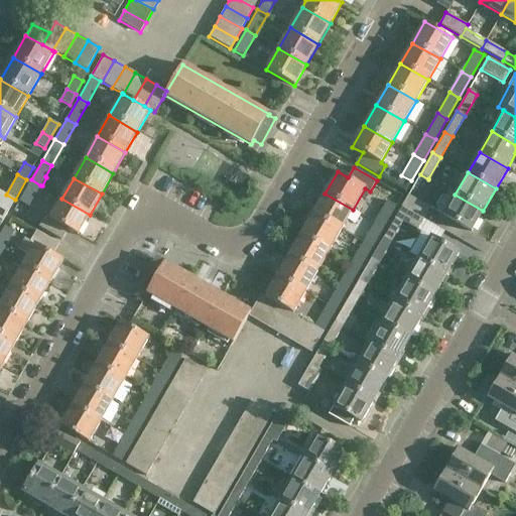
[(28,207),(40,185),(31,179),(19,202),(28,207)]
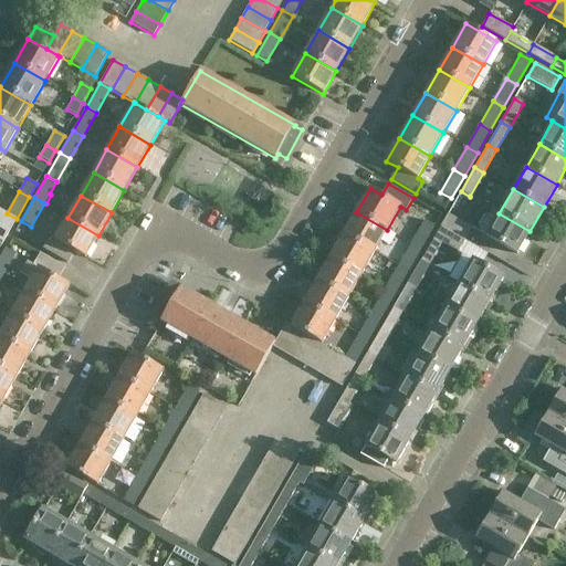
[(0,224),(10,231),(17,219),(7,213),(0,209),(0,224)]
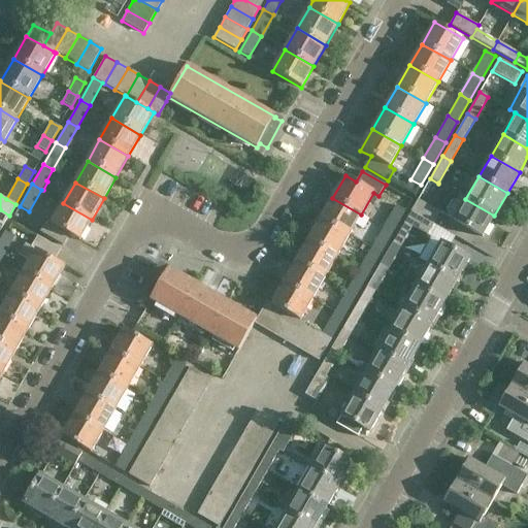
[(332,198),(321,220),(349,236),(361,215),(332,198)]
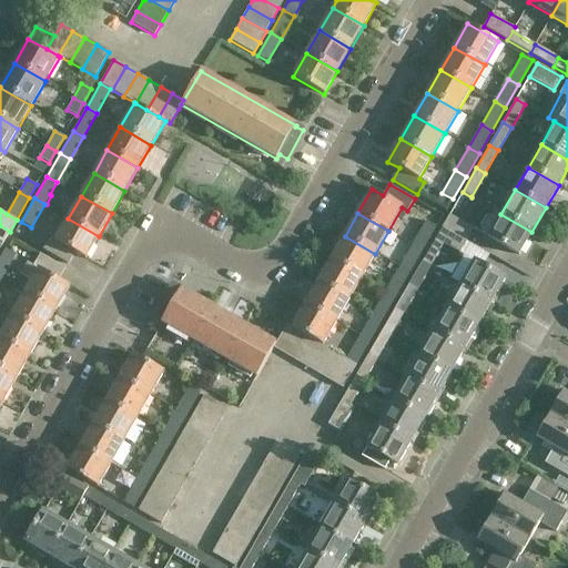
[(531,232),(500,214),(487,237),(518,255),(531,232)]
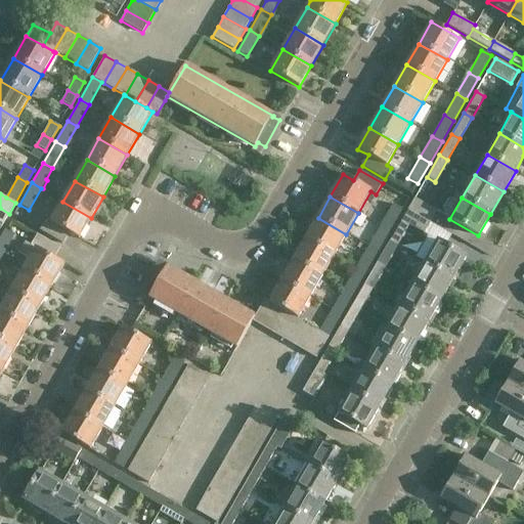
[(408,209),(430,222),(436,212),(413,199),(408,209)]
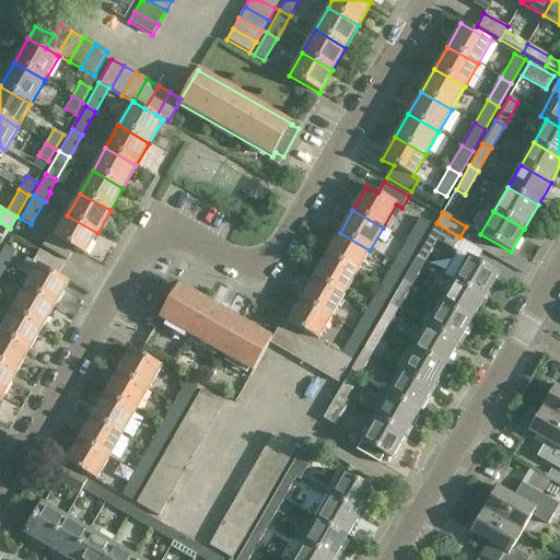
[(72,248),(84,255),(97,233),(67,216),(55,237),(49,234),(42,246),(66,260),(72,248)]
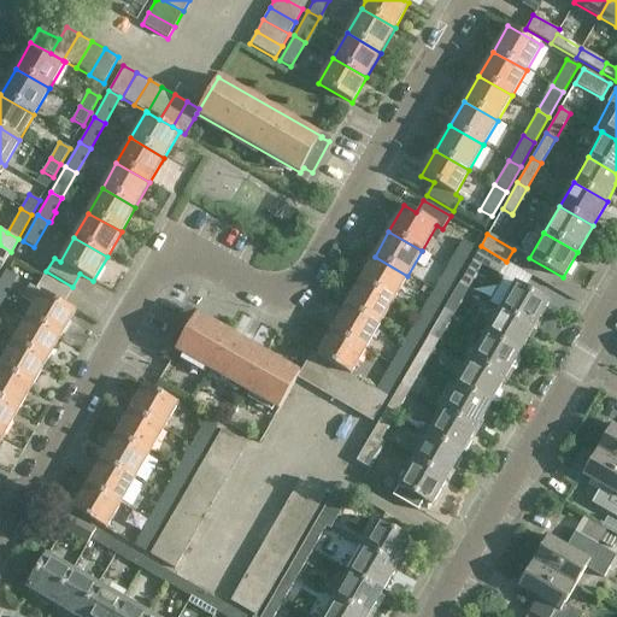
[(459,272),(474,246),(462,240),(447,265),(459,272)]
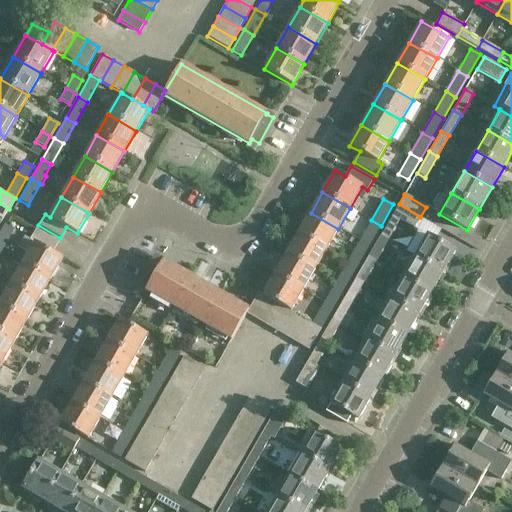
[(9,209),(0,203),(0,218),(2,219),(9,209)]
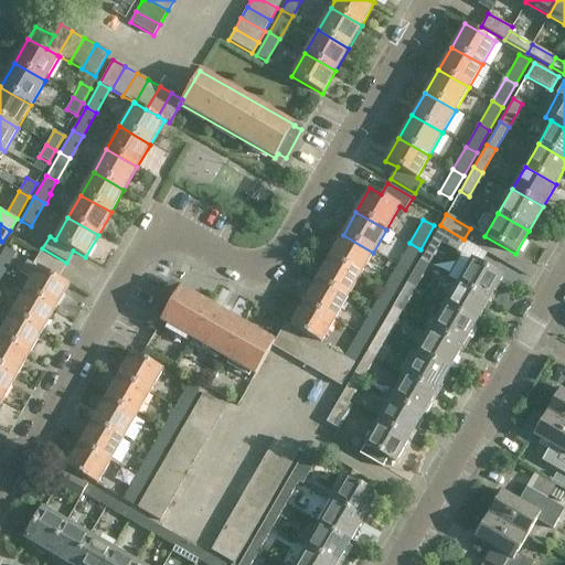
[(440,225),(434,237),(443,242),(458,251),(464,240),(440,225)]
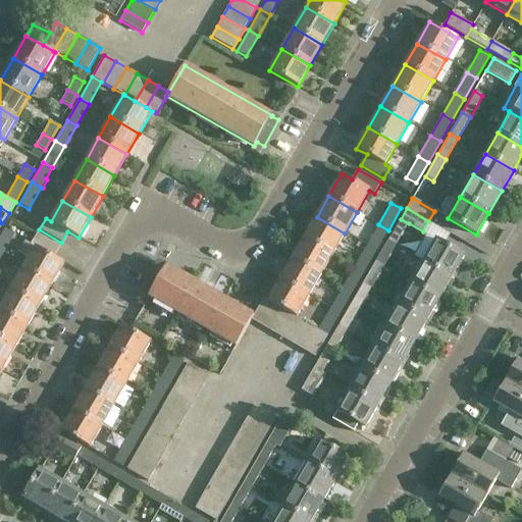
[(317,217),(305,238),(332,254),(345,233),(317,217)]
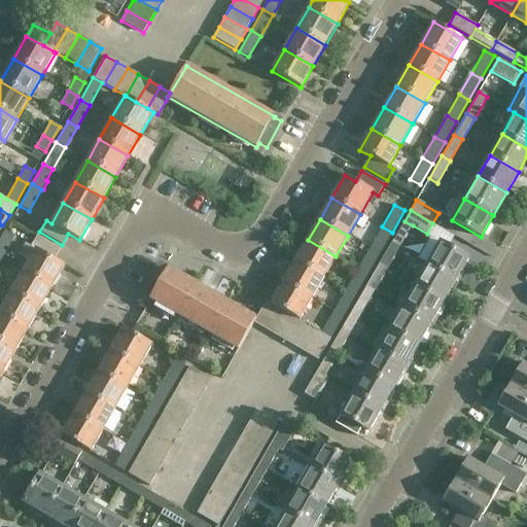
[(380,253),(392,233),(382,226),(370,247),(380,253)]
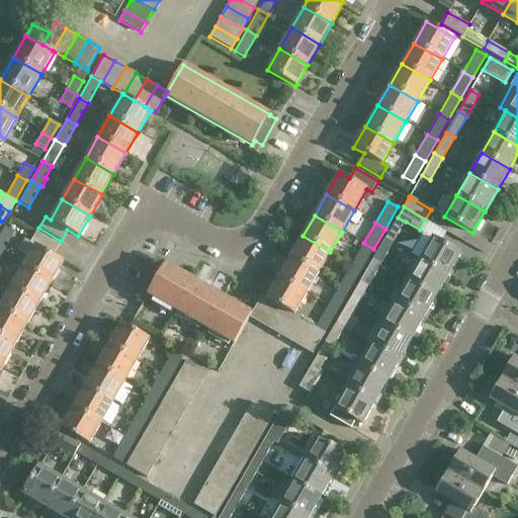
[(393,225),(384,240),(393,244),(401,230),(393,225)]
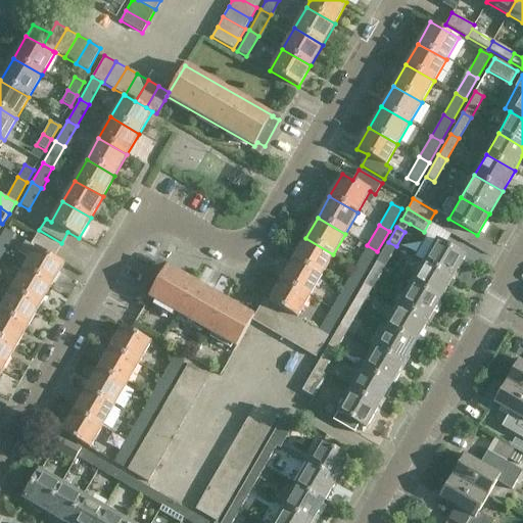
[(14,235),(5,229),(0,237),(0,255),(1,257),(14,235)]
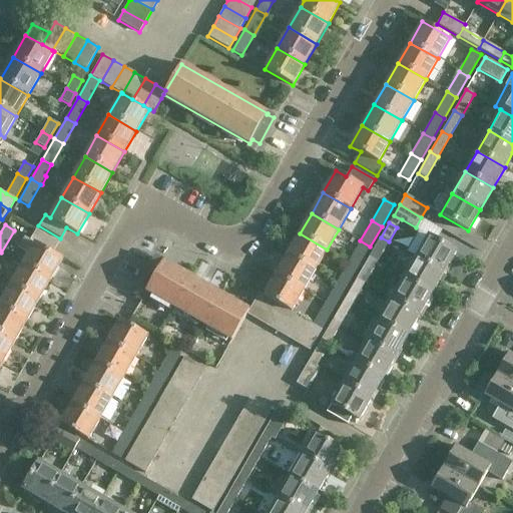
[(58,242),(36,229),(30,240),(35,243),(22,265),(50,281),(63,259),(52,252),(58,242)]
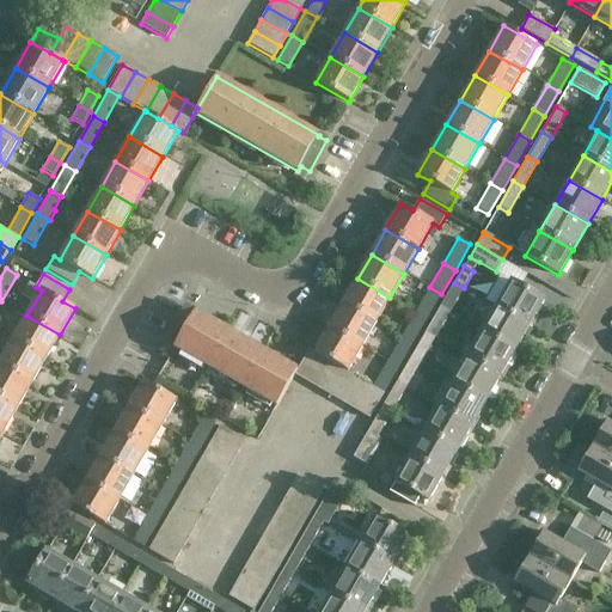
[(357,279),(343,304),(375,323),(390,298),(357,279)]
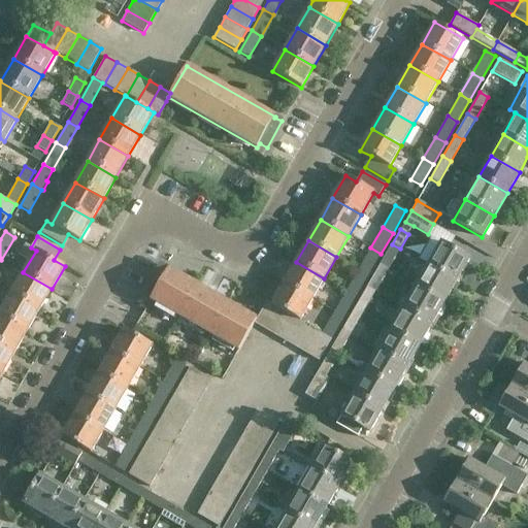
[(428,265),(457,282),(469,259),(440,242),(428,265)]
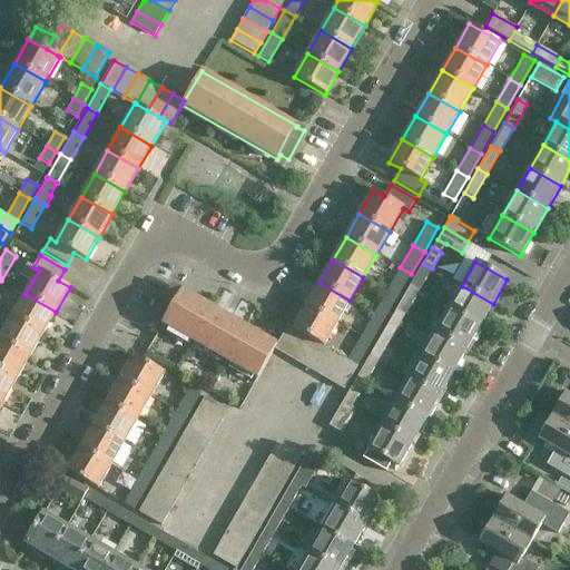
[(397,297),(411,274),(400,267),(386,291),(397,297)]
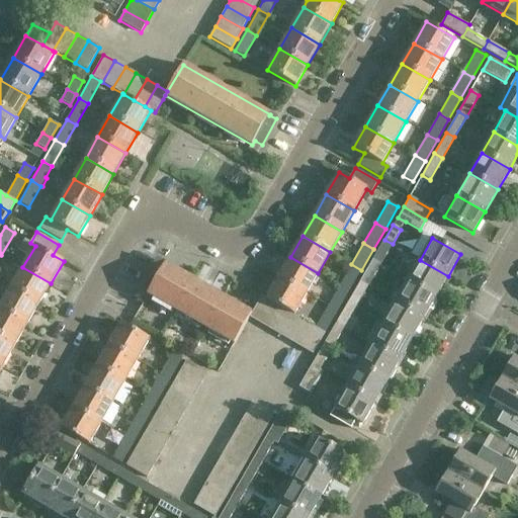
[(380,246),(371,261),(379,266),(389,251),(380,246)]
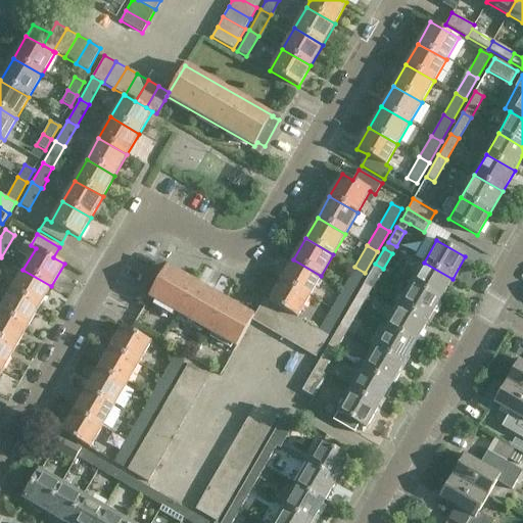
[(293,259),(281,280),(310,296),(321,276),(293,259)]
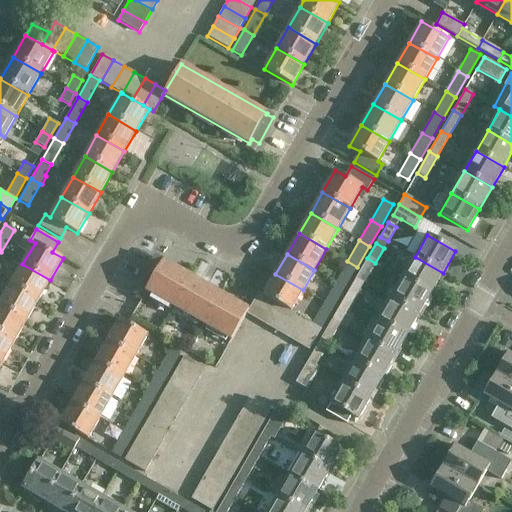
[(145,291),(231,340),(247,314),(248,309),(156,257),(141,282),(148,286),(145,291)]
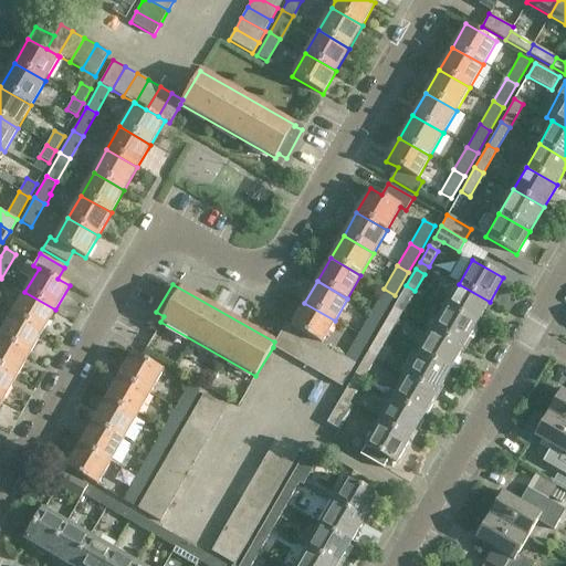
[(444,307),(475,325),(490,302),(459,284),(444,307)]
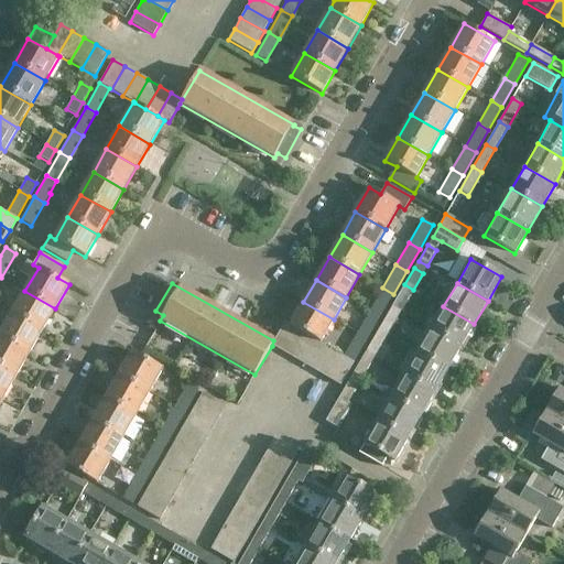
[(404,284),(396,301),(404,306),(413,290),(404,284)]
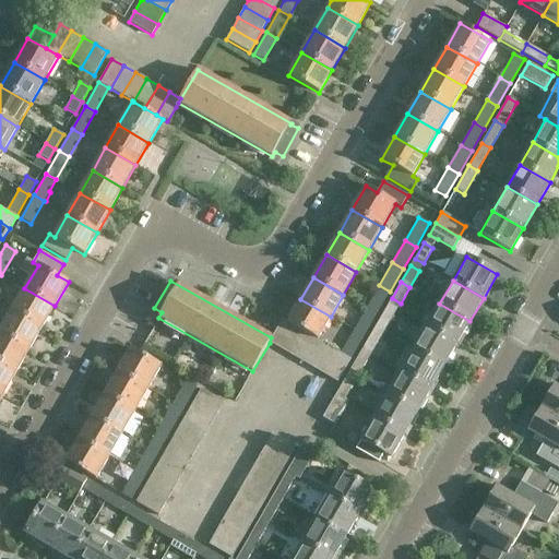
[(377,313),(390,292),(379,285),(366,308),(377,313)]
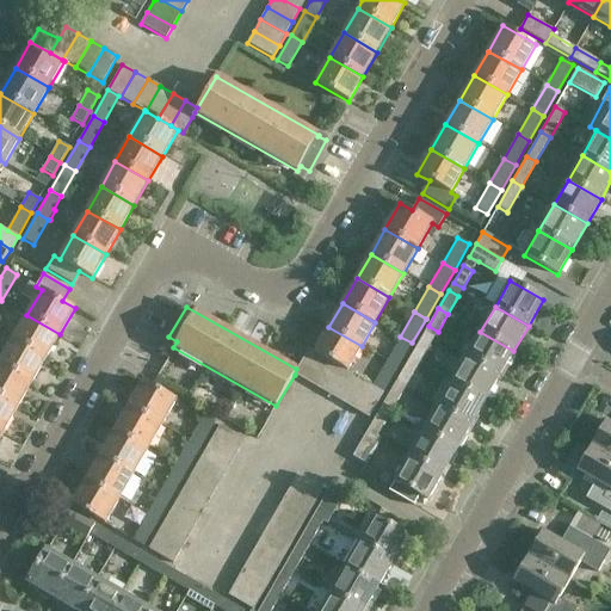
[(26,315),(13,339),(47,358),(60,334),(26,315)]
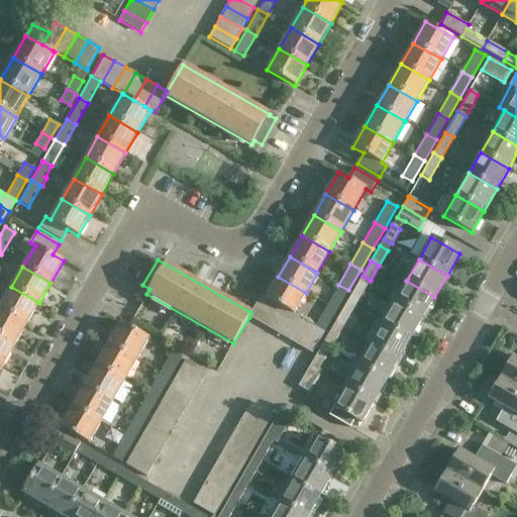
[(294,314),(306,293),(278,277),(266,298),(272,301),(283,308),(293,314),(294,314)]
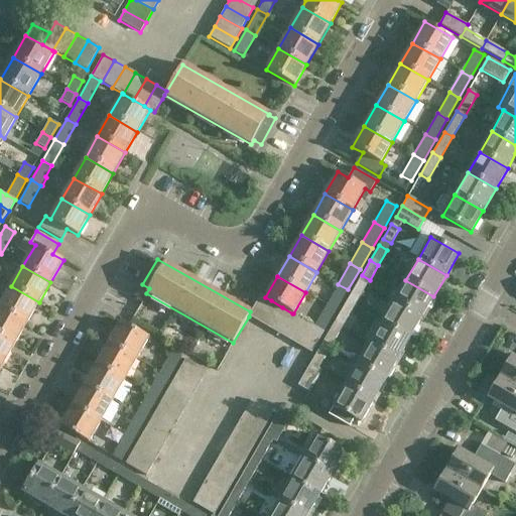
[(393,301),(421,317),(433,296),(405,280),(393,301)]
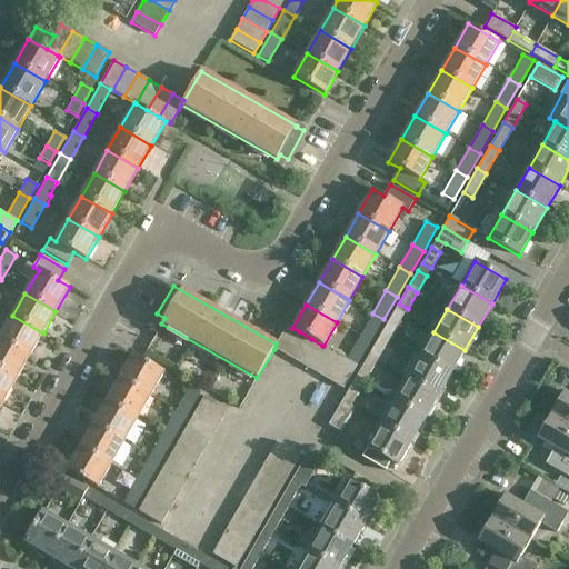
[(370,342),(383,319),(372,313),(359,336),(370,342)]
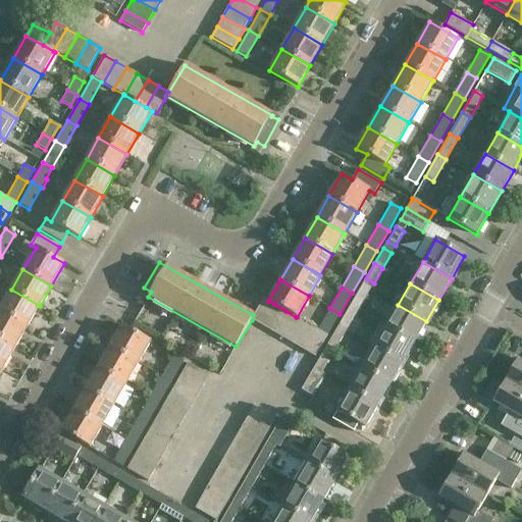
[(11,290),(0,308),(0,311),(27,327),(40,306),(11,290)]
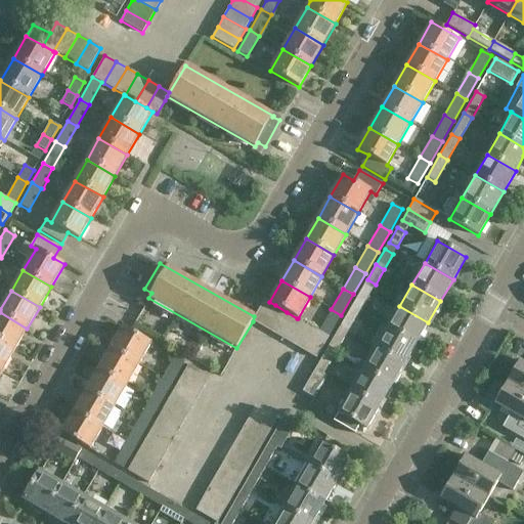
[(360,292),(351,307),(359,312),(368,297),(360,292)]
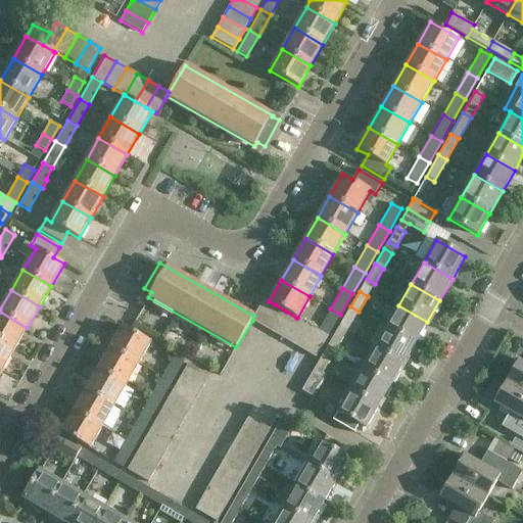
[(264,298),(253,316),(252,321),(263,327),(275,304),(269,301),(264,298)]
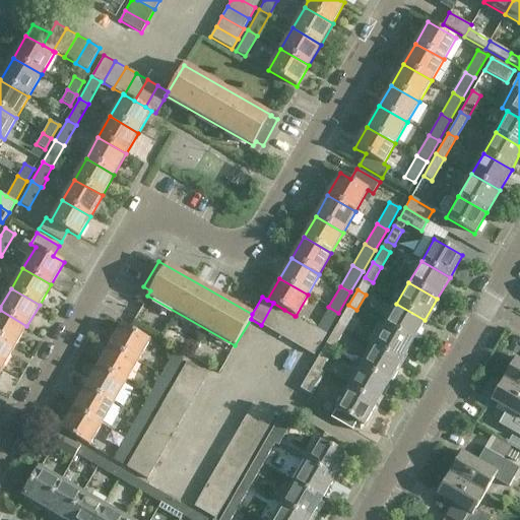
[(273,303),(261,325),(271,331),(284,310),(273,303)]
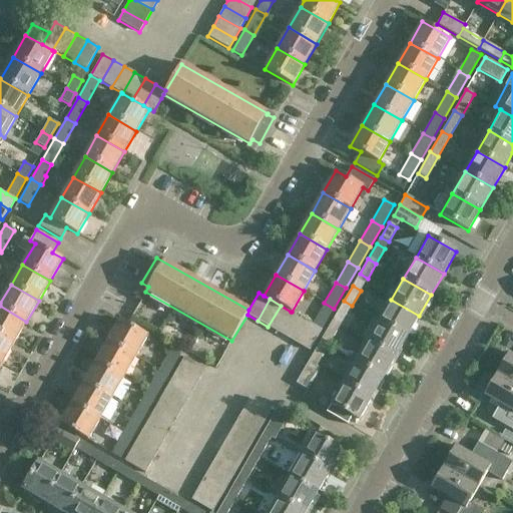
[(379,321),(407,337),(419,316),(391,300),(379,321)]
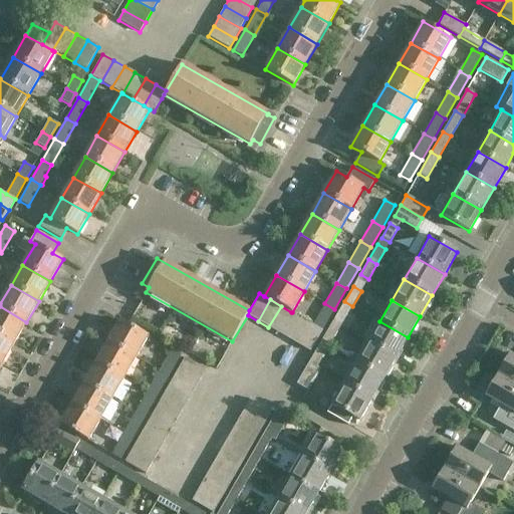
[(344,301),(335,316),(344,320),(352,306),(344,301)]
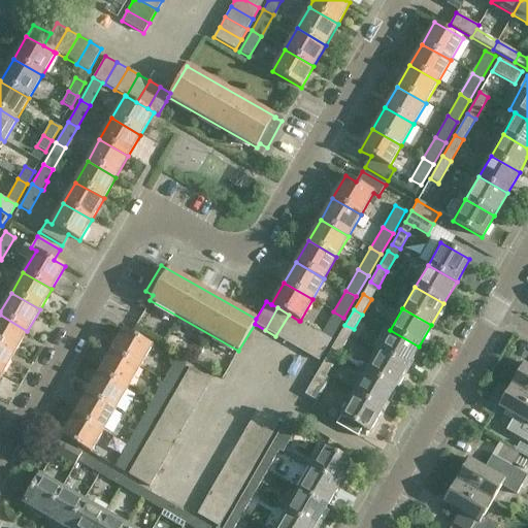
[(331,339),(343,318),(333,311),(321,333),(331,339)]
